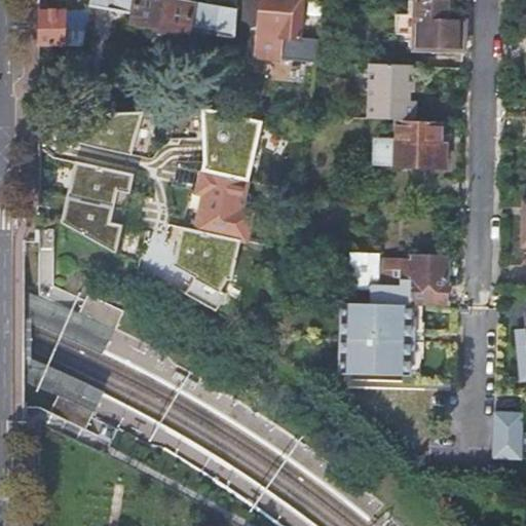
[(88,0),(87,7),(132,15),(130,24),(185,34),(186,31),(232,39),(235,10),(181,0),(88,0)]
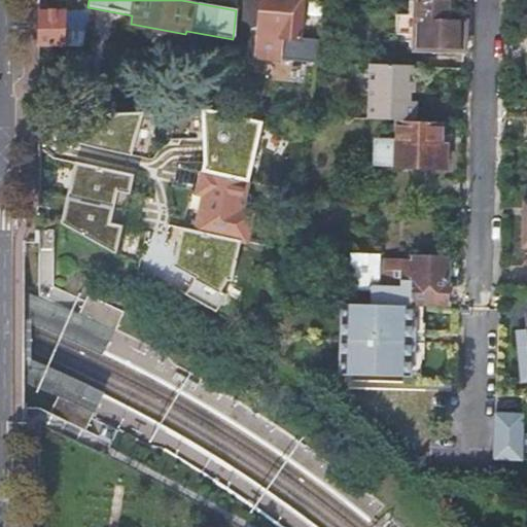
[(302,0),(259,0),(258,30),(282,31),(281,37),(301,38),(302,0)]
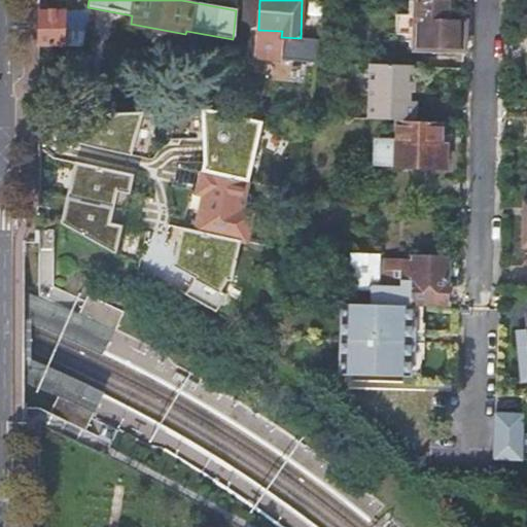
[(446,21),(446,0),(415,0),(415,12),(409,12),(395,12),(394,32),(409,32),(408,47),(463,49),(464,21),(446,21)]
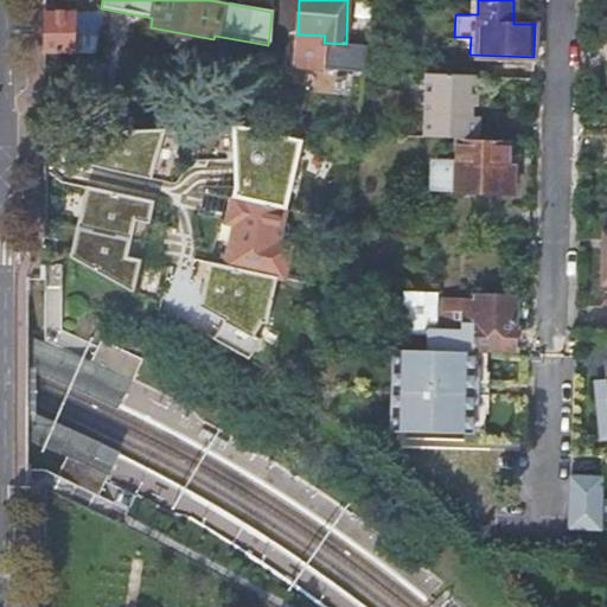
[(43,10),(43,52),(93,51),(96,34),(74,34),(74,11),(43,10)]
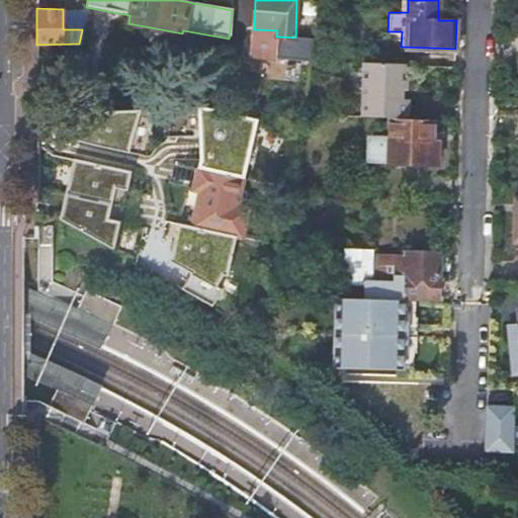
[(87,69),(88,56),(60,55),(60,68),(87,69)]
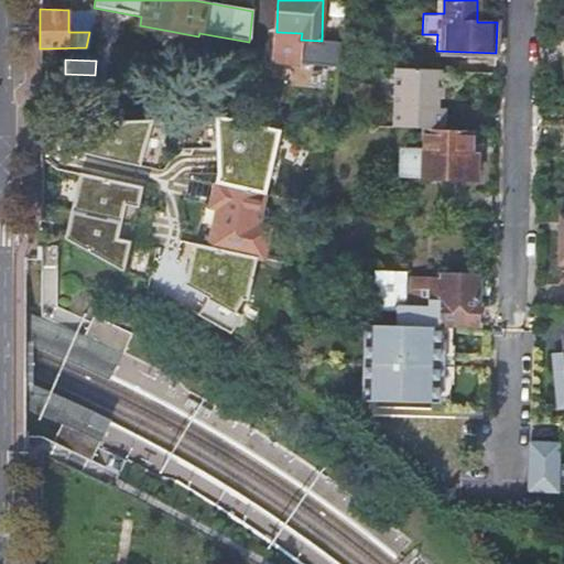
[(442,68),(394,66),(393,126),(425,126),(444,127),(444,106),(437,106),(437,96),(442,96),(442,68)]
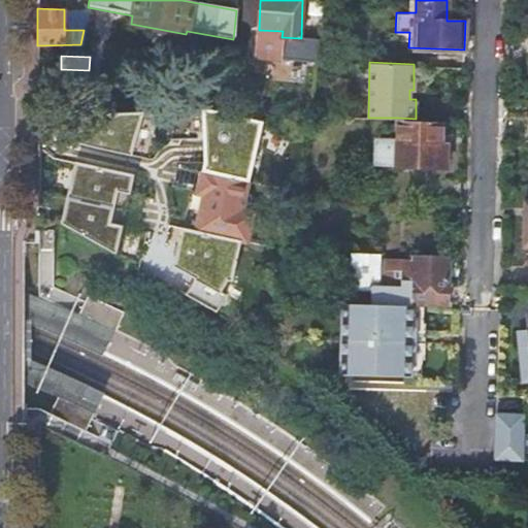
[(309,102),(306,114),(326,116),(327,103),(309,102)]
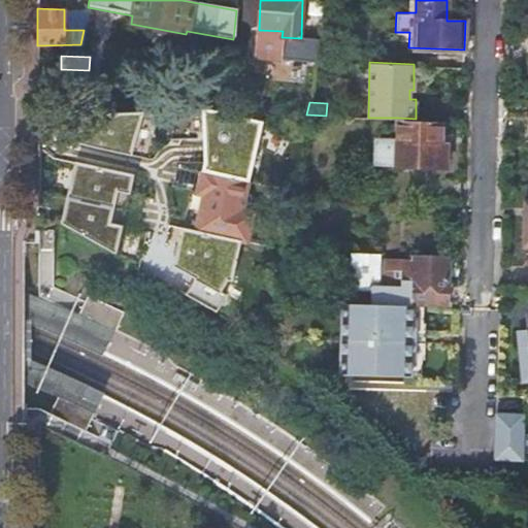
[(75,107),(73,146),(134,150),(136,110),(75,107)]
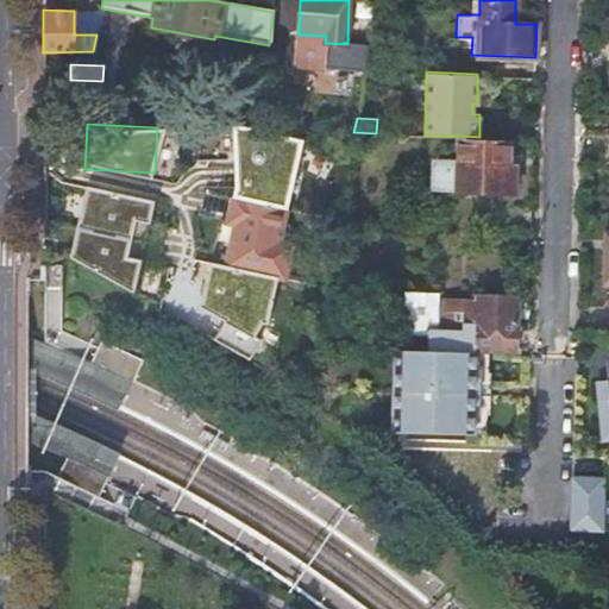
[(512,164),(513,138),(479,137),(459,136),(458,158),(433,156),(432,188),(515,193),(516,164),(512,164)]
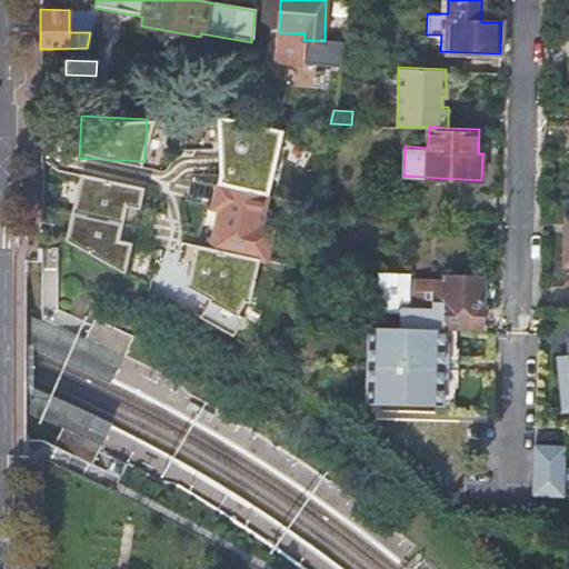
[(60,247),(123,263),(143,187),(81,170),(60,247)]
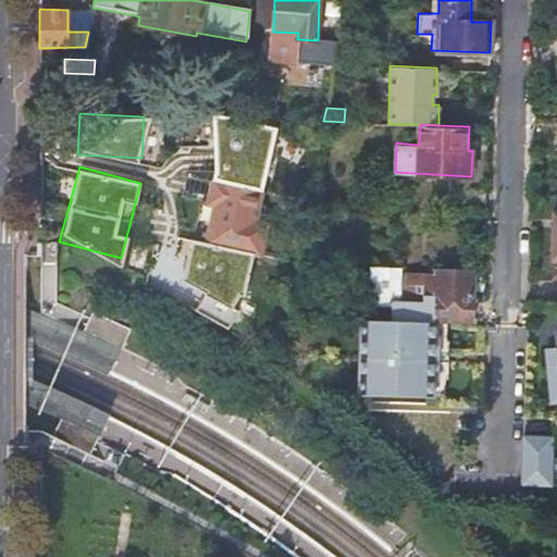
[(227,181),(213,177),(208,202),(213,203),(207,242),(260,254),(268,222),(256,219),(262,188),(236,183),(227,181)]
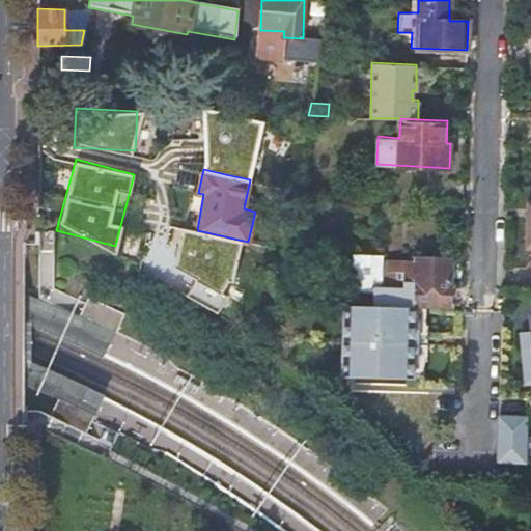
[(370,289),(369,305),(412,306),(413,304),(448,305),(450,258),(414,256),(414,261),(382,261),(382,254),(353,253),(348,287),(370,289)]
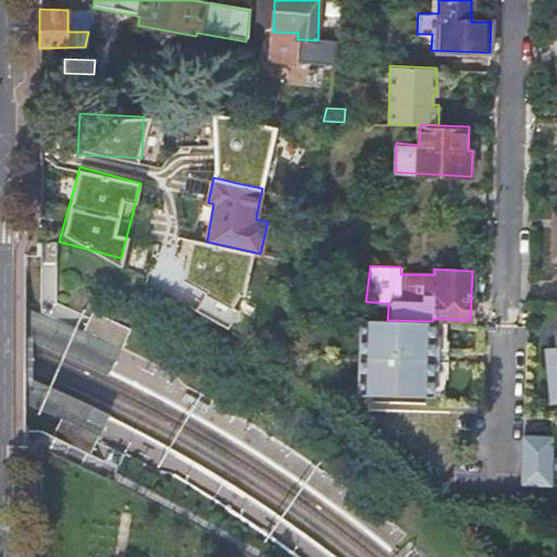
[(295,276),(291,300),(299,301),(304,277),(295,276)]
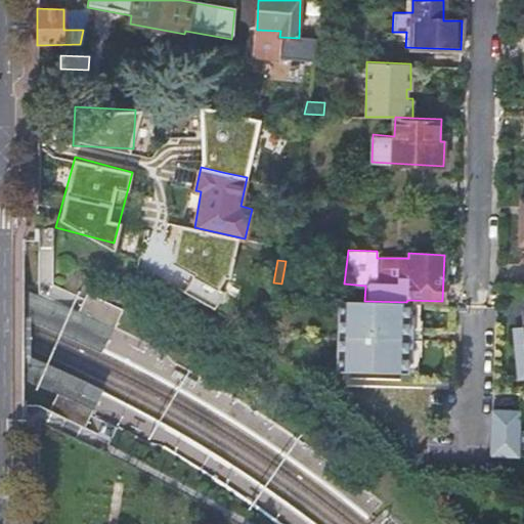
[(123,310),(87,294),(82,304),(78,312),(98,321),(105,325),(114,329),(123,310)]
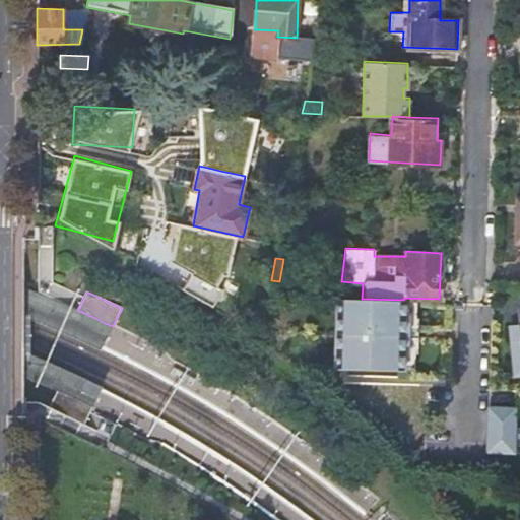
[(362,299),(335,298),(333,366),(401,368),(401,351),(404,351),(406,316),(403,316),(403,300),(362,299)]
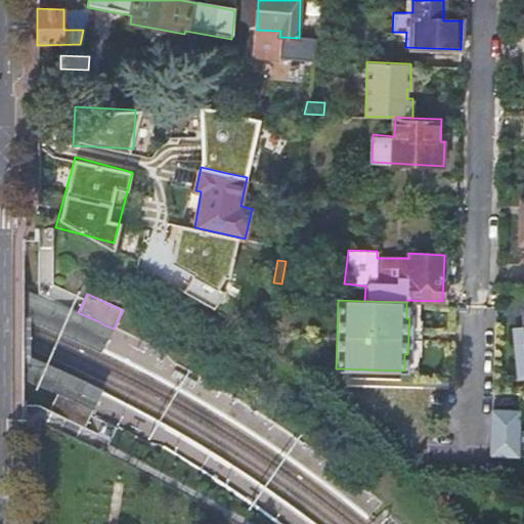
[(419,303),(406,302),(406,318),(409,318),(407,354),(404,354),(404,370),(416,372),(417,355),(420,355),(421,319),(418,319),(419,303)]
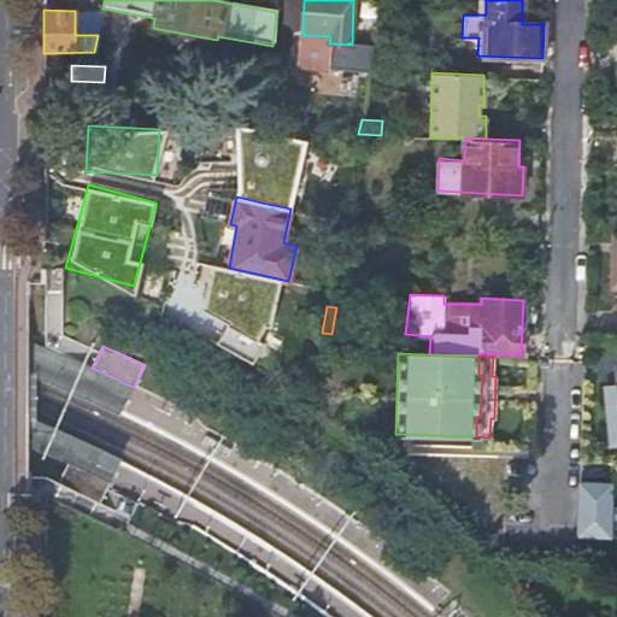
[(616,382),(603,383),(609,442),(616,441),(616,382)]
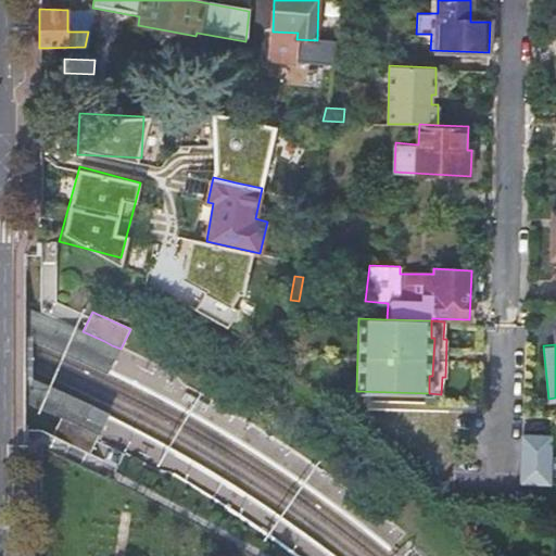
[(70,421),(62,417),(53,434),(90,453),(95,444),(99,436),(80,427),(70,421)]
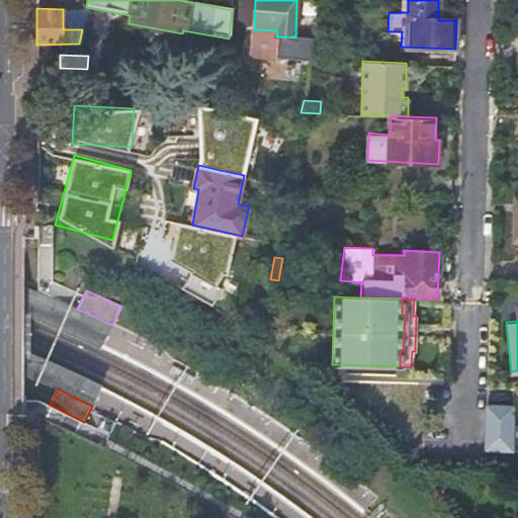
[(485,404),(484,448),(511,449),(512,405),(485,404)]
